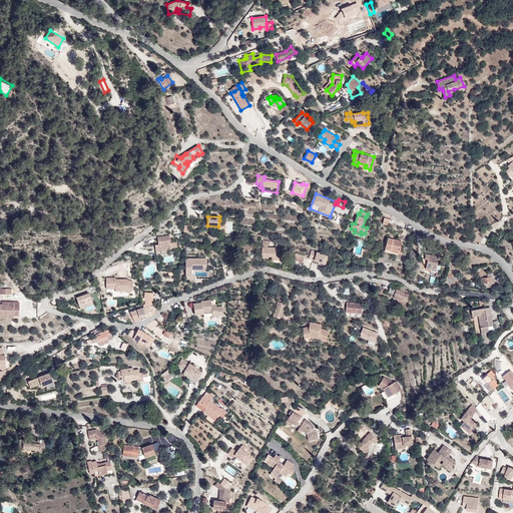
[(170,242),(169,235),(157,237),(158,244),(155,244),(156,254),(167,252),(166,248),(171,247),(170,242)]
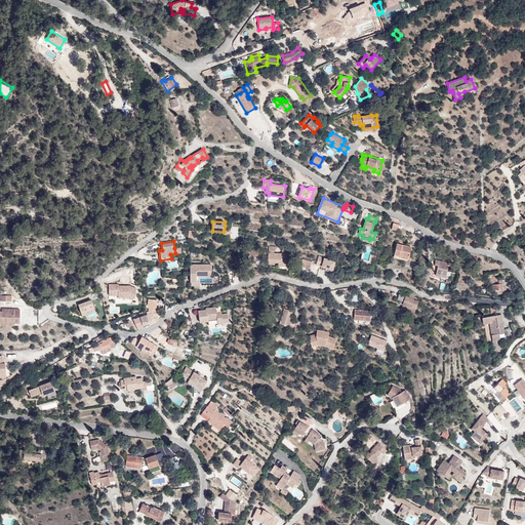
[(409,255),(411,247),(397,243),(394,254),(399,256),(399,257),(410,260),(411,255),(409,255)]
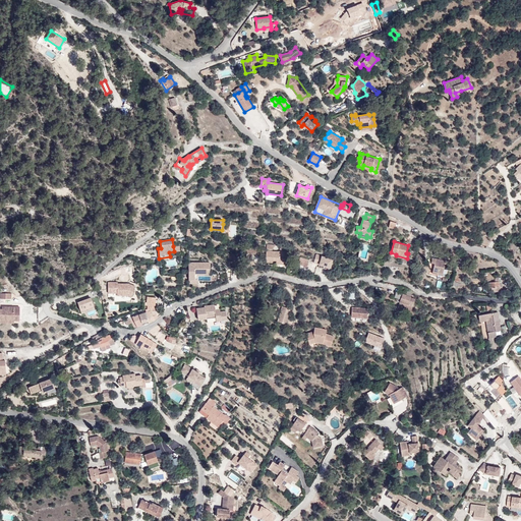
[(286,263),(287,251),(279,250),(279,251),(270,251),(270,249),(274,249),(274,245),(267,244),(266,262),(273,263),(273,261),(276,261),(276,262),(286,263)]
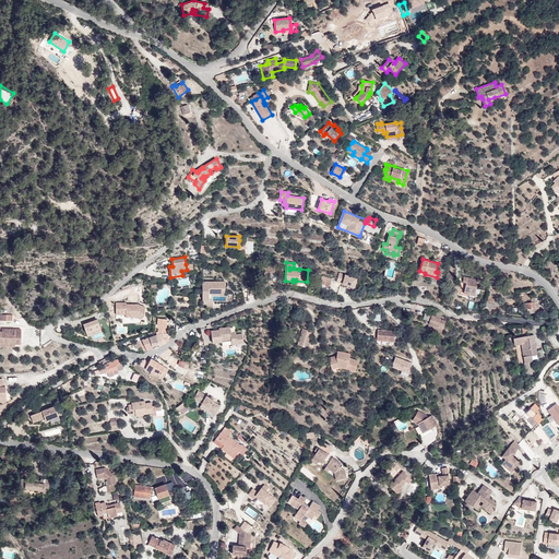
[(353,285),(355,275),(344,272),(343,273),(339,272),(336,280),(353,285)]
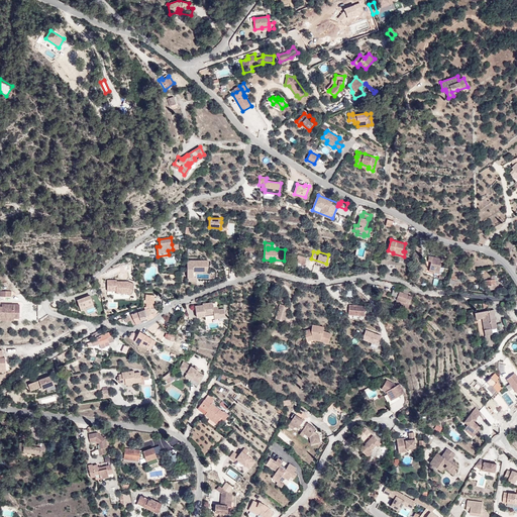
[(439,272),(441,259),(429,255),(428,261),(431,261),(429,270),(435,271),(439,272)]
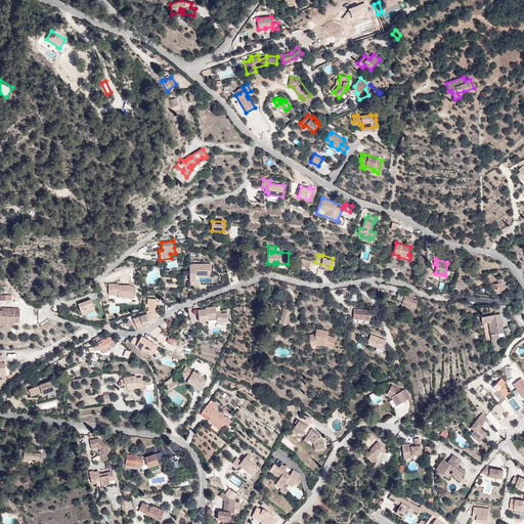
[(211,275),(211,264),(189,264),(189,281),(190,281),(195,281),(195,280),(195,275),(211,275)]
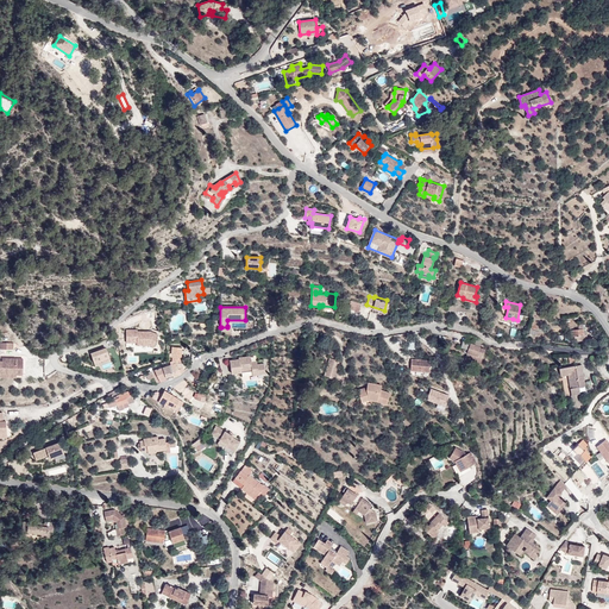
[(586,338),(585,325),(579,325),(579,327),(577,328),(578,330),(572,330),(572,336),(565,337),(565,338),(565,341),(584,340),(584,338),(586,338)]
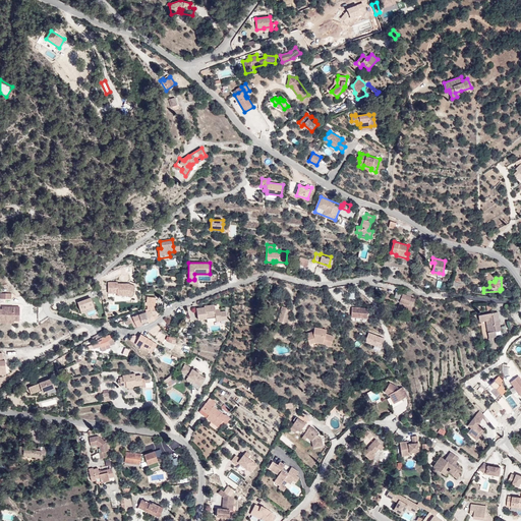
[(117,282),(108,282),(108,291),(117,291),(117,293),(127,293),(131,295),(135,285),(129,283),(120,283),(120,286),(117,286),(117,283),(117,282)]
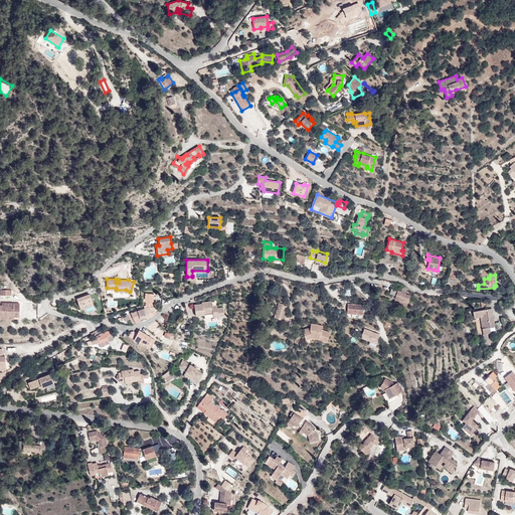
[(410,296),(405,294),(399,291),(391,289),(390,294),(394,296),(394,298),(392,297),(392,298),(395,299),(394,302),(406,307),(410,296)]
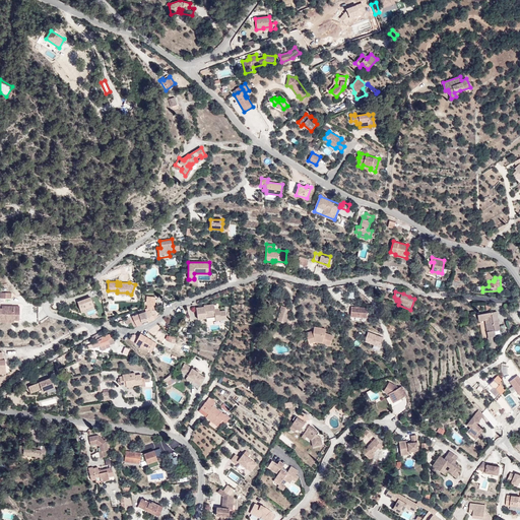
[(154,310),(155,298),(147,297),(146,305),(147,305),(147,309),(148,310),(150,310),(153,310),(154,310)]
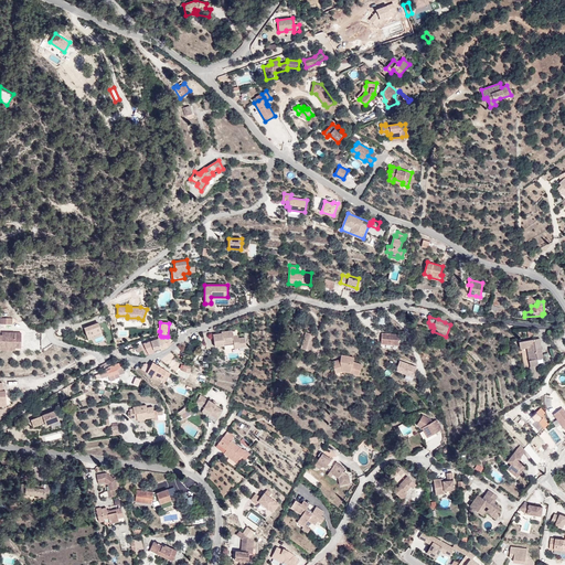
[(100,331),(98,323),(84,328),(87,336),(100,331)]
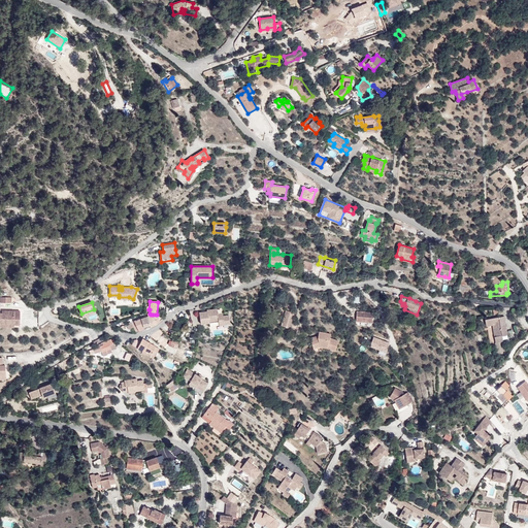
[(230,324),(229,315),(223,316),(223,314),(218,315),(217,308),(209,309),(209,311),(207,311),(199,312),(201,324),(209,323),(209,322),(219,320),(219,322),(223,321),(224,325),(230,324)]
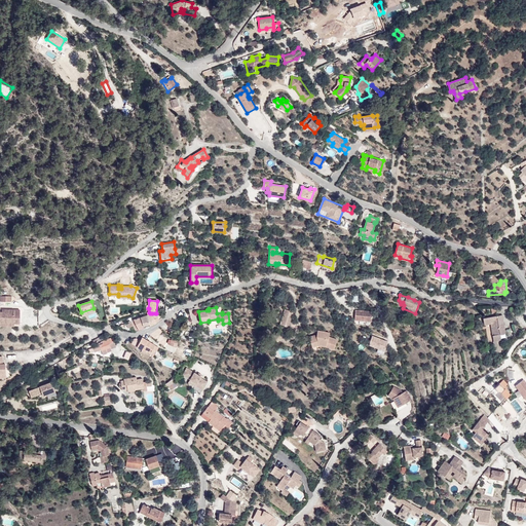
[(20,324),(20,310),(2,309),(2,312),(0,311),(0,321),(14,322),(14,324),(20,324)]
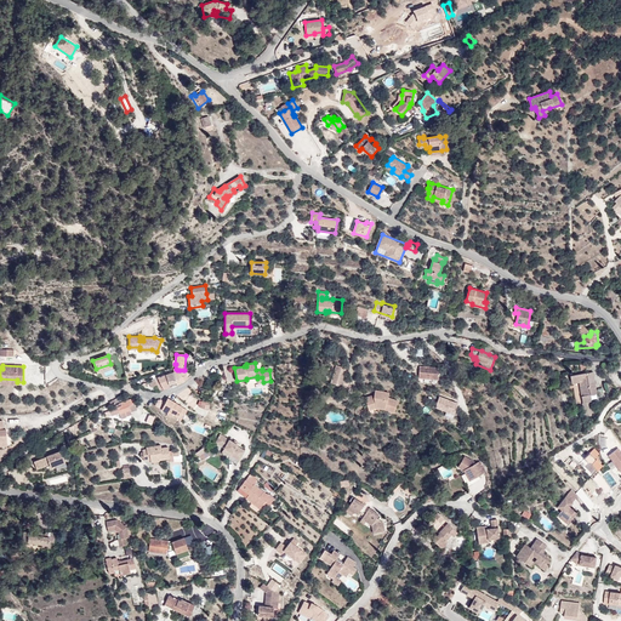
[(343,381),(346,372),(345,372),(345,370),(342,369),(342,368),(336,365),(330,383),(336,385),(342,387),(345,381),(343,381)]
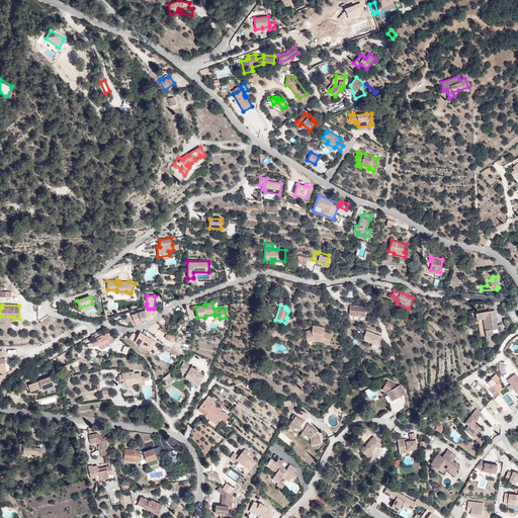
[(365,317),(366,307),(350,306),(349,315),(365,317)]
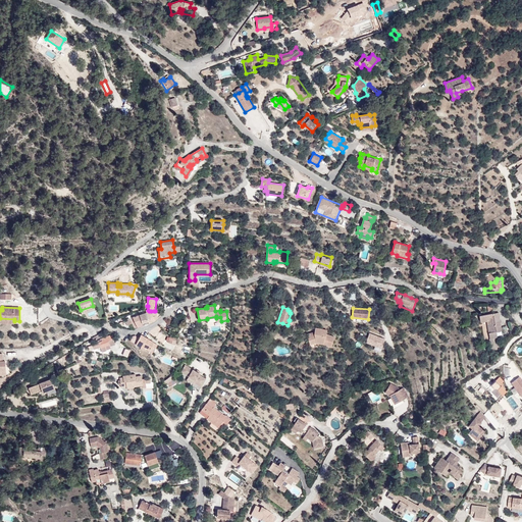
[(158,318),(154,311),(151,311),(149,311),(146,312),(147,319),(149,323),(155,320),(158,318)]
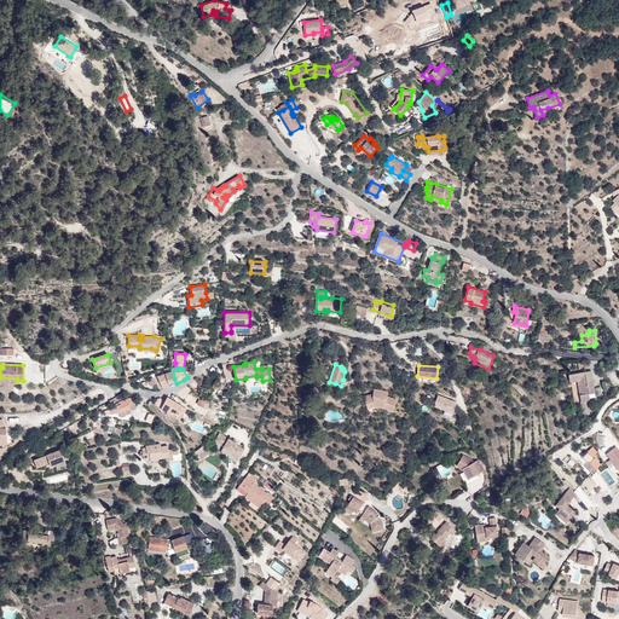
[(174,379),(173,370),(165,372),(168,383),(169,386),(177,383),(174,379)]
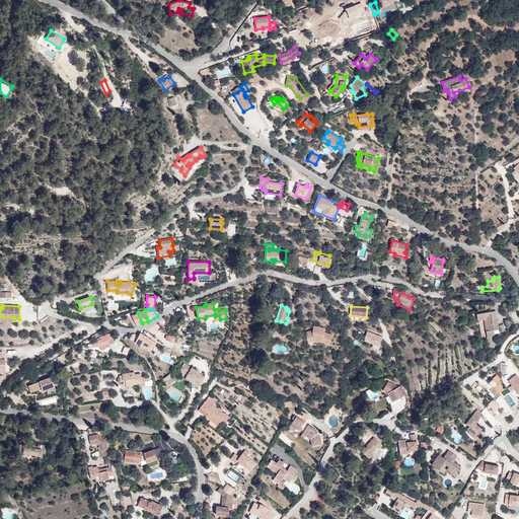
[(492,319),(491,311),(476,314),(477,320),(485,319),(486,318),(488,330),(486,330),(488,337),(492,336),(495,336),(494,329),(499,329),(497,318),(492,319)]
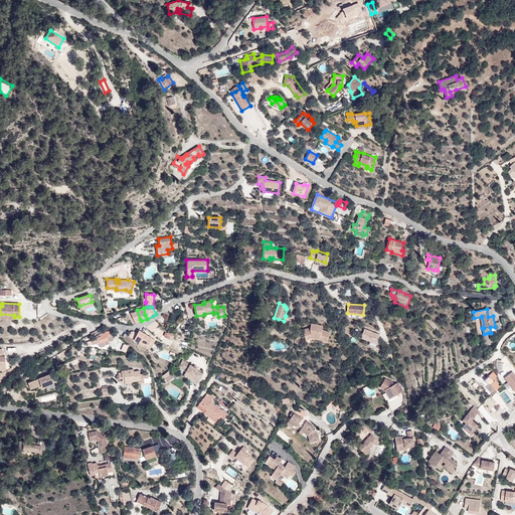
[(140,319),(137,310),(131,313),(131,314),(126,317),(124,318),(126,321),(130,319),(133,318),(135,323),(141,321),(140,319)]
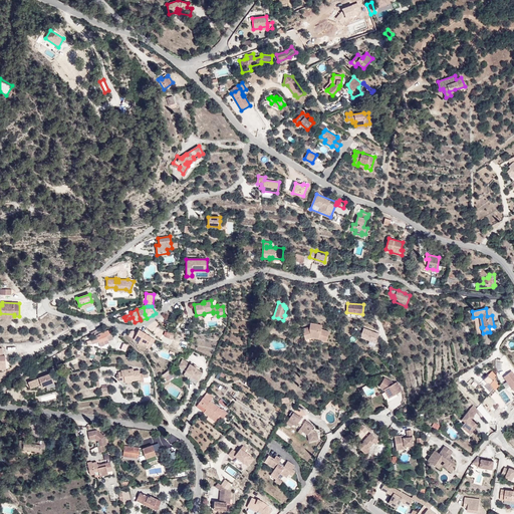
[(329,332),(321,329),(322,325),(310,323),(309,327),(309,329),(302,330),(305,339),(311,337),(319,339),(326,341),(329,332)]
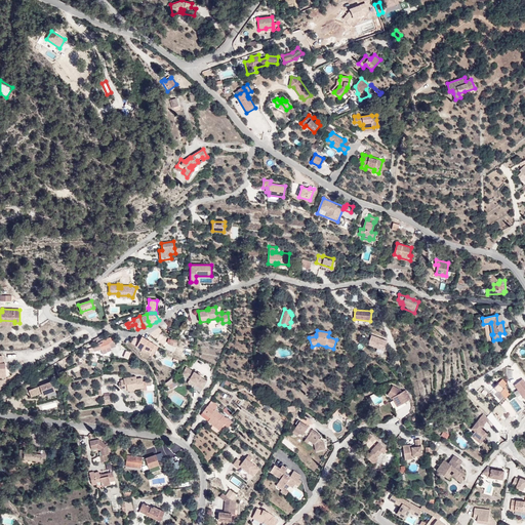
[(368,345),(384,350),(387,340),(371,334),(368,345)]
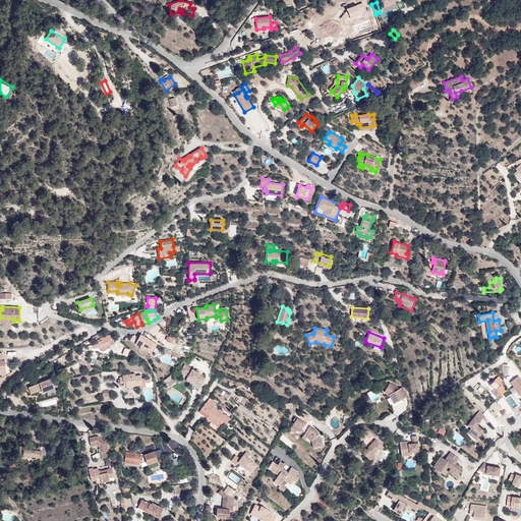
[(157,344),(140,334),(138,337),(135,343),(135,344),(140,347),(140,348),(143,350),(152,353),(153,351),(157,344)]
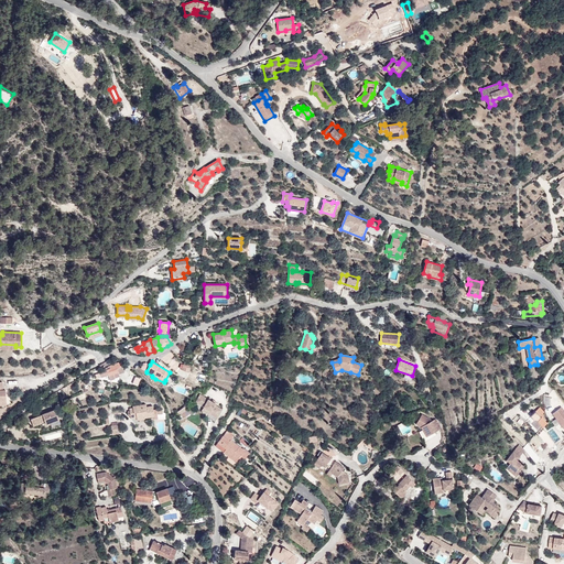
[(125,372),(120,362),(109,366),(109,367),(106,368),(107,370),(99,372),(101,378),(108,376),(110,380),(116,379),(115,378),(120,377),(119,375),(125,372)]
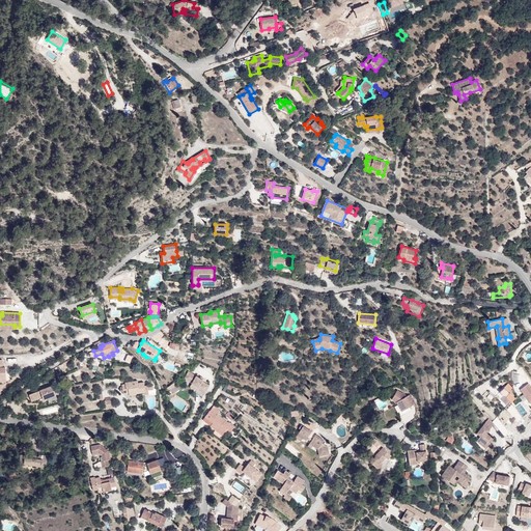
[(178,351),(179,343),(173,341),(172,343),(172,344),(171,347),(174,350),(178,351)]
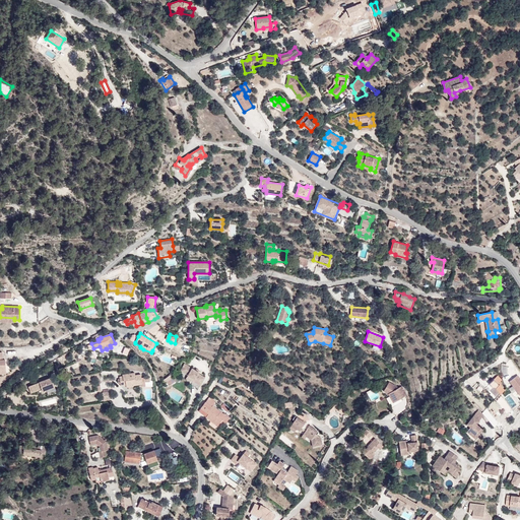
[(198,373),(199,372),(195,370),(185,364),(181,371),(188,375),(194,379),(192,383),(191,384),(198,389),(205,377),(198,373)]
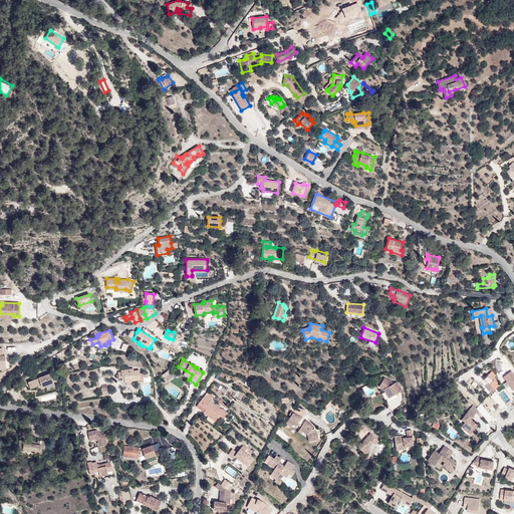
[(149,377),(149,372),(140,373),(140,369),(134,370),(134,368),(120,370),(121,371),(117,372),(118,374),(118,376),(118,379),(119,381),(124,380),(131,379),(132,380),(141,379),(141,378),(141,377),(143,377),(149,377)]
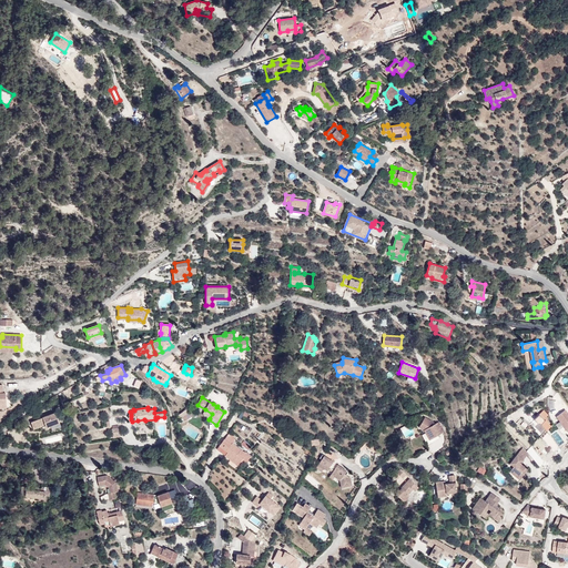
[(567,413),(566,409),(557,416),(567,432),(567,413)]
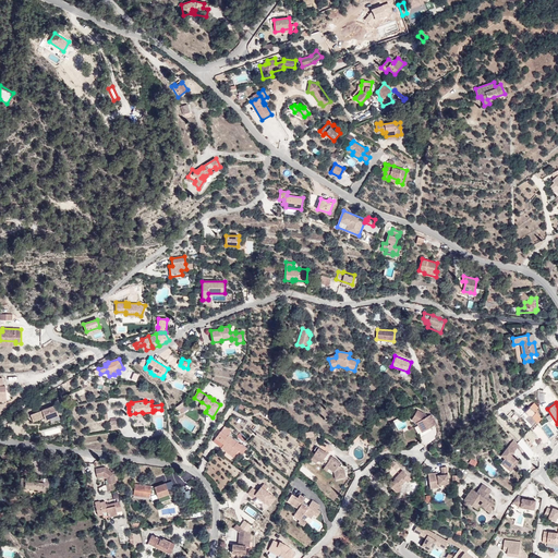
[(59,415),(55,405),(41,410),(41,411),(31,415),(33,422),(45,417),(46,420),(59,415)]
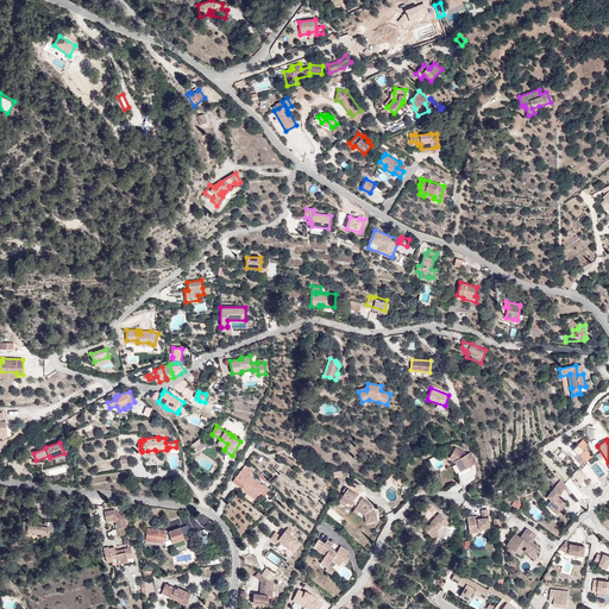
[(475,464),(469,453),(468,454),(456,447),(450,458),(454,462),(460,472),(475,464)]
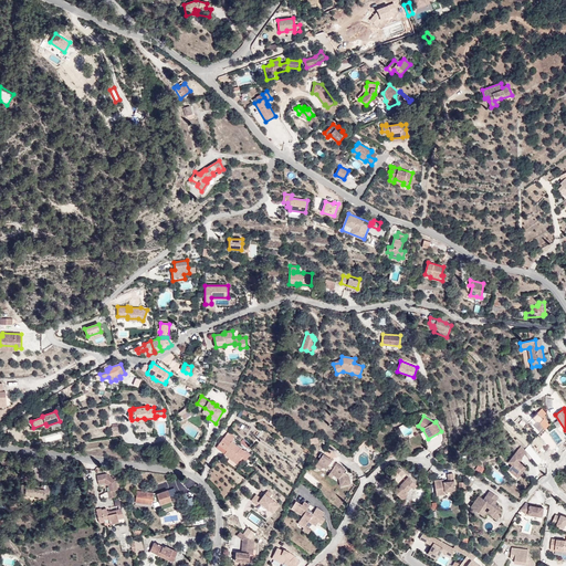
[(548,425),(542,418),(541,420),(536,416),(533,419),(537,422),(538,422),(545,429),(548,425)]
